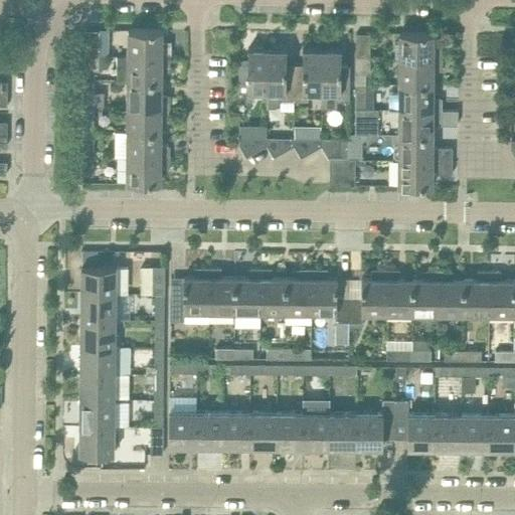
[(162,43),(162,29),(129,29),(128,55),(171,55),(171,43),(162,43)]
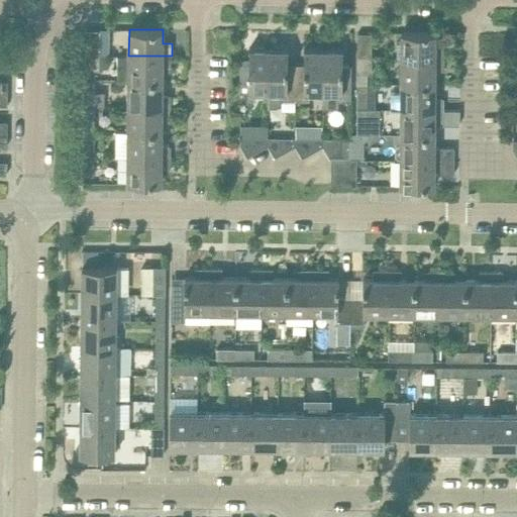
[(99,55),(99,30),(85,30),(85,55),(99,55)]
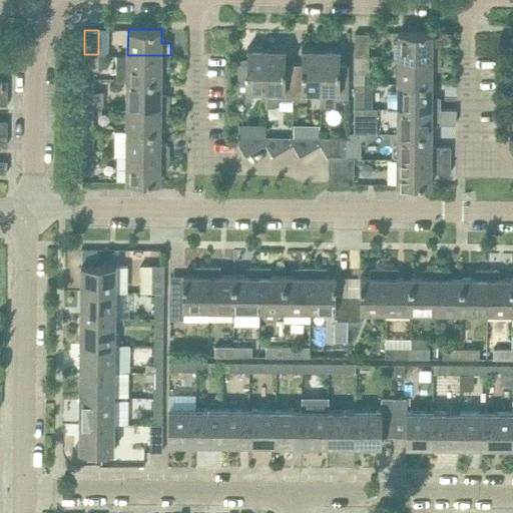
[(432,46),(432,32),(398,31),(398,41),(398,57),(441,58),(441,46),(432,46)]
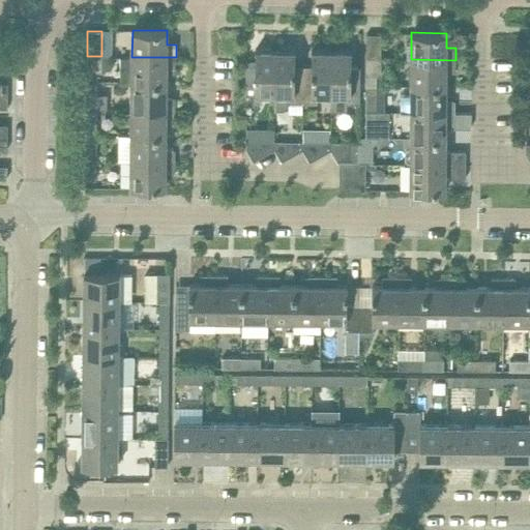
[(381,59),(381,34),(366,34),(366,58),(381,59)]
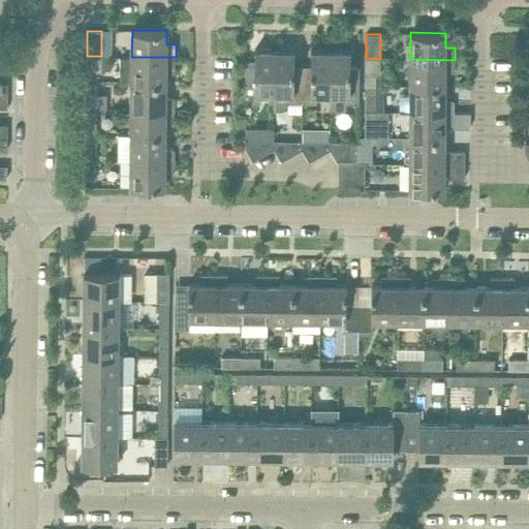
[(274,93),(275,50),(255,50),(254,64),(246,64),(245,101),(260,101),(260,93),(274,93)]
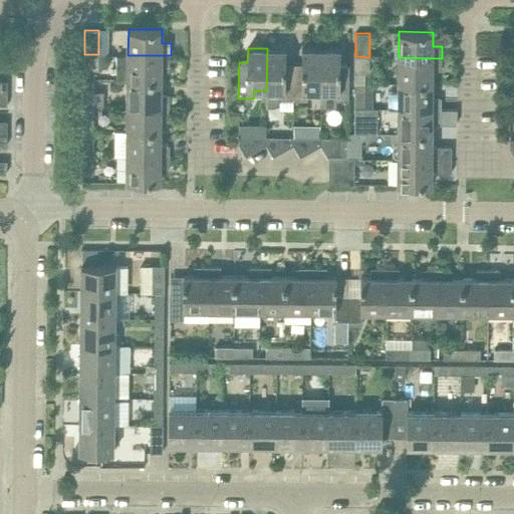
[(286,48),(267,48),(266,90),(267,105),(275,105),(280,98),(294,98),(294,63),(286,63),(286,48)]
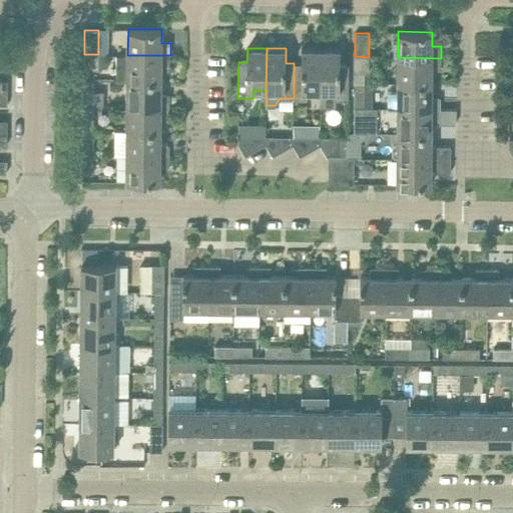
[(321,91),(321,48),(302,48),(302,63),(294,63),(294,98),(307,98),(307,90),(321,91)]
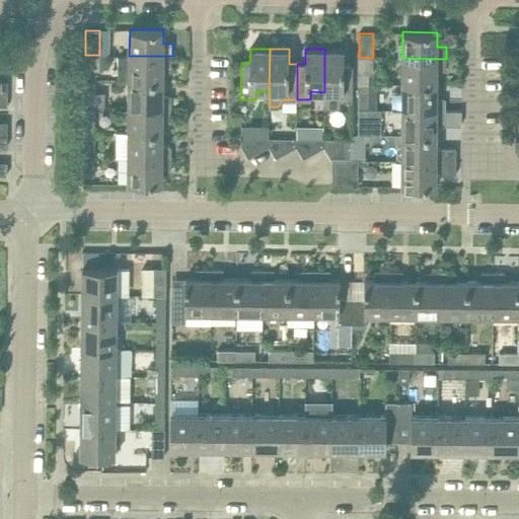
[(324,49),(324,92),(323,107),(338,107),(338,100),(352,100),(353,64),(344,64),(344,50),(324,49)]
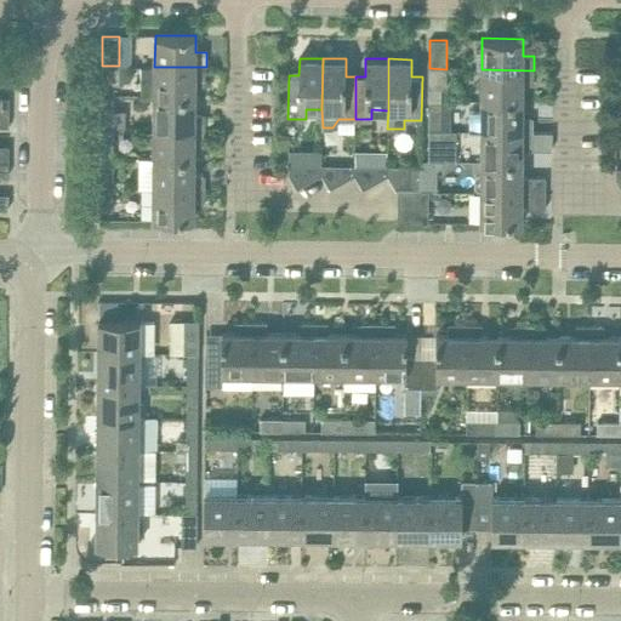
[(119,84),(119,66),(102,66),(101,84),(119,84)]
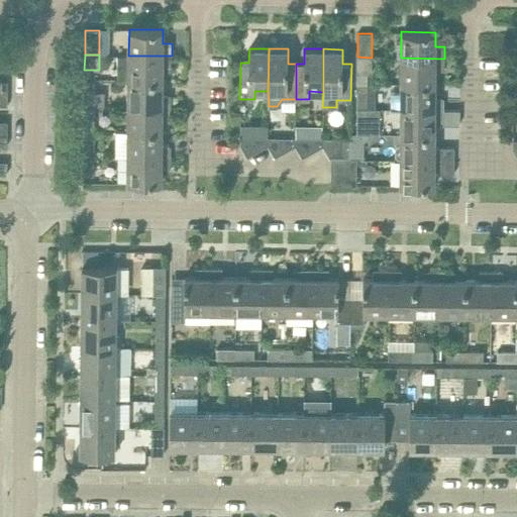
[(172,67),(172,56),(128,56),(128,70),(117,69),(117,81),(128,81),(162,81),(163,67),(172,67)]
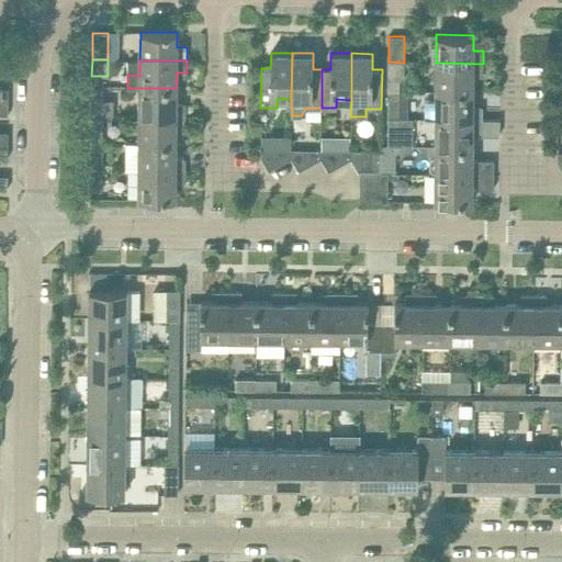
[(404,79),(404,63),(389,62),(389,78),(404,79)]
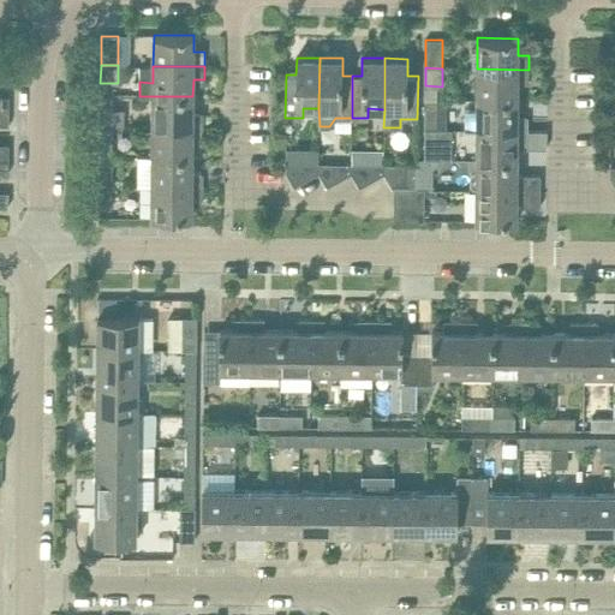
[(529,83),(529,70),(477,69),(477,100),(517,100),(518,83),(529,83)]
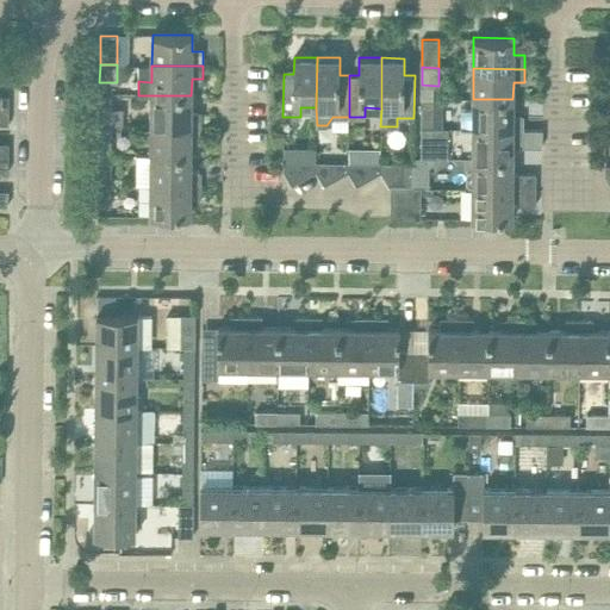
[(112,94),(99,94),(99,124),(111,125),(123,125),(123,109),(111,109),(112,94)]
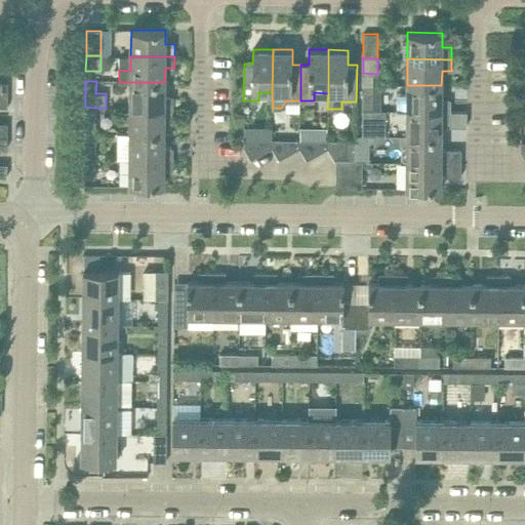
[(164,95),(164,82),(130,82),(130,108),(173,109),(173,96),(164,95)]
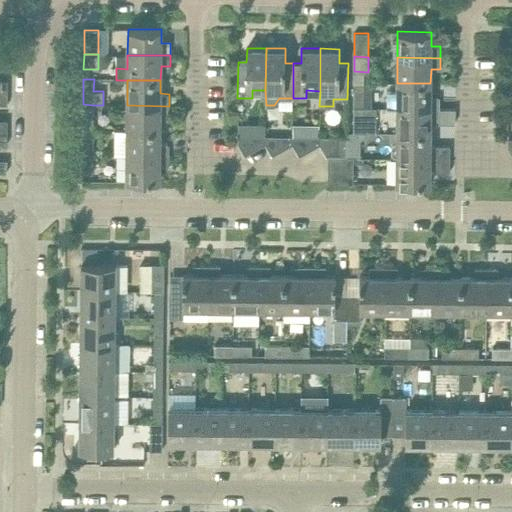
[(430,96),(430,83),(397,83),(397,108),(439,109),(439,96),(430,96)]
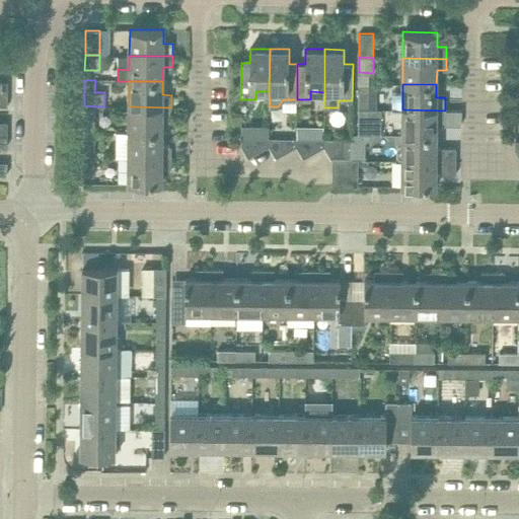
[(369,109),(369,90),(358,90),(358,108),(369,109)]
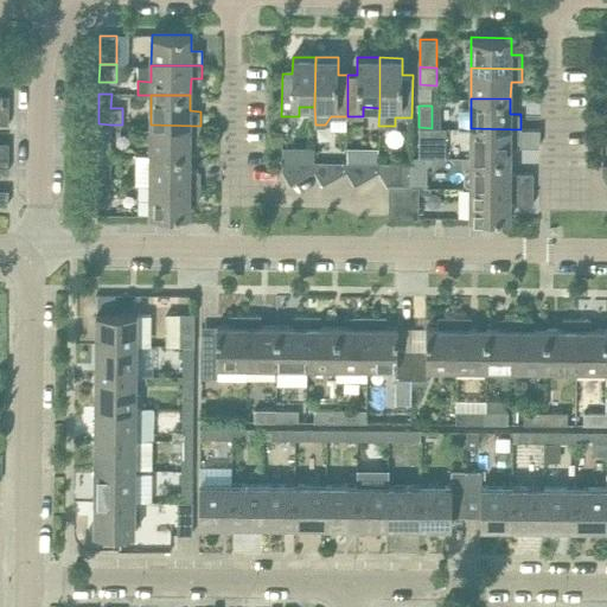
[(110,146),(110,125),(98,123),(98,146),(110,146)]
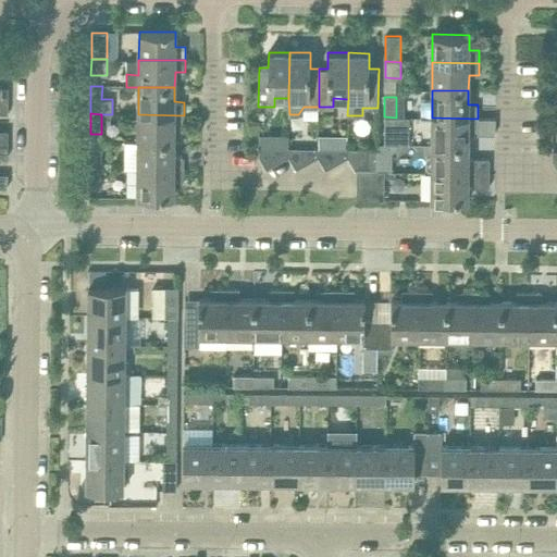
[(184,127),(184,115),(138,114),(138,143),(174,143),(174,127),(184,127)]
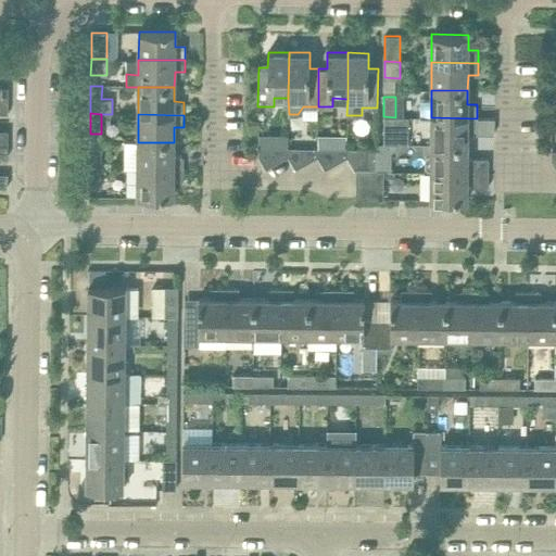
[(403,117),(395,117),(383,116),(382,137),(383,137),(383,143),(396,143),(403,137),(403,117)]
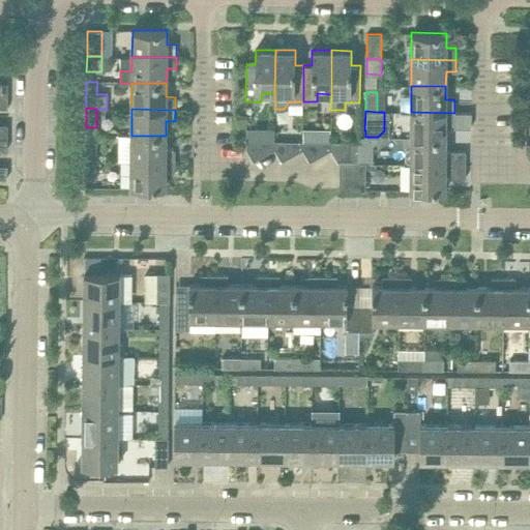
[(471,113),(454,113),(411,112),(411,138),(445,139),(445,123),(453,124),(453,126),(471,127),(471,113)]
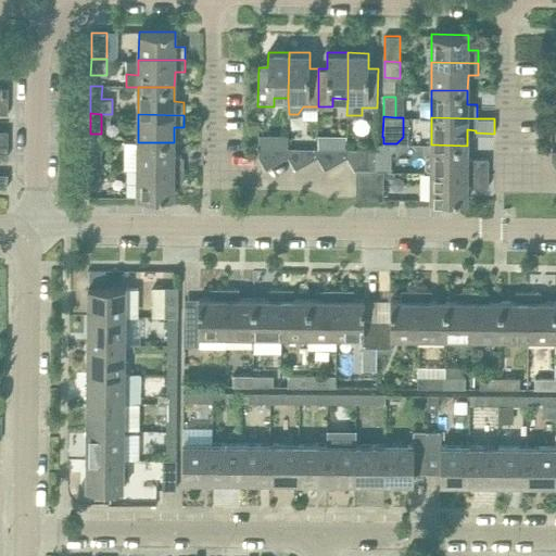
[(174,156),(174,142),(138,142),(137,169),(184,169),(184,156),(174,156)]
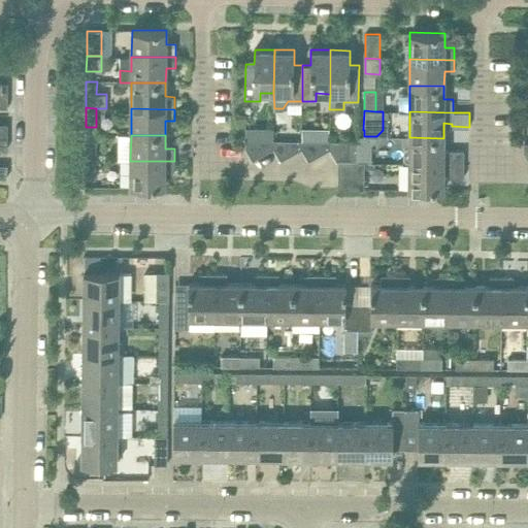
[(371,145),(376,142),(376,136),(364,136),(358,136),(357,140),(357,161),(338,161),(338,175),(364,175),(364,161),(371,161),(371,145)]
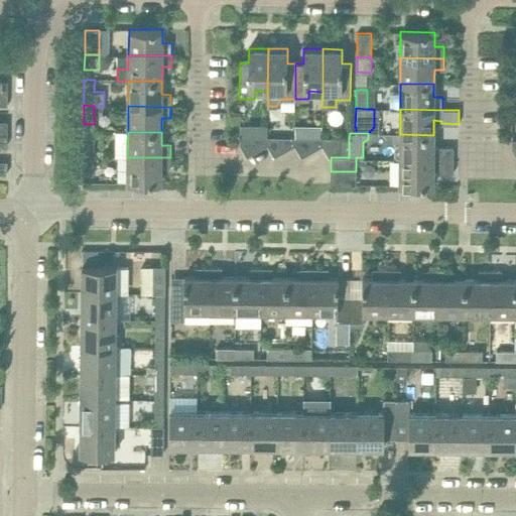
[(433,146),(433,135),(400,134),(399,158),(454,160),(454,146),(433,146)]
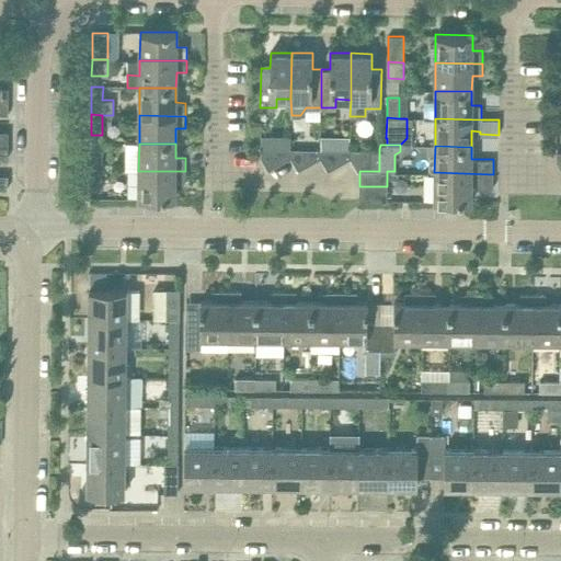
[(290,158),(290,148),(261,148),(261,157),(267,171),(290,158)]
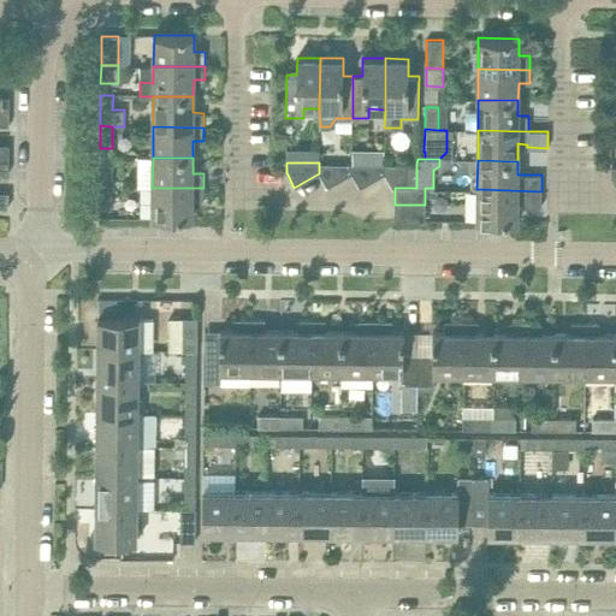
[(351,173),(351,164),(319,163),(319,173),(326,188),(351,173)]
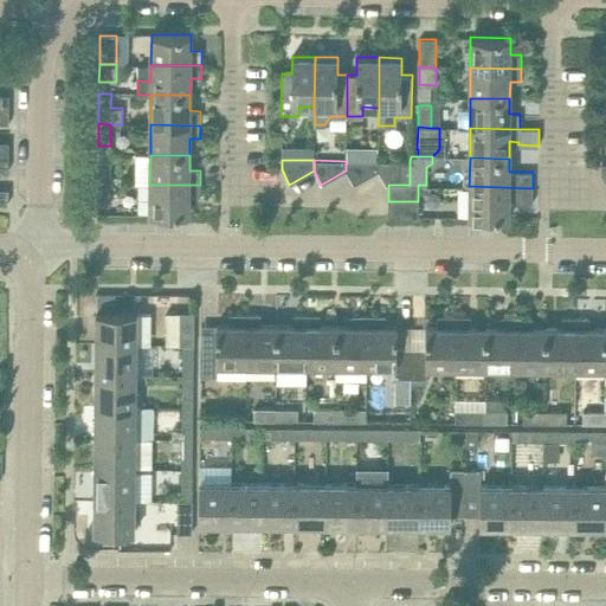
[(110,161),(98,161),(98,184),(110,184),(110,161)]
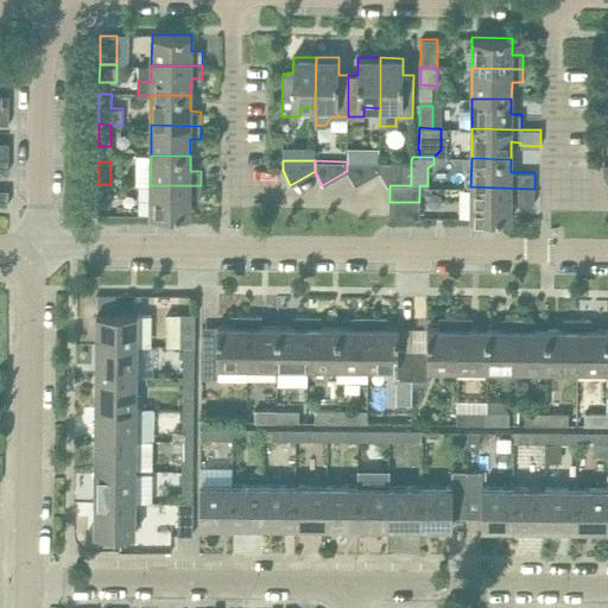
[(379,172),(379,162),(347,162),(347,171),(355,185),(379,172)]
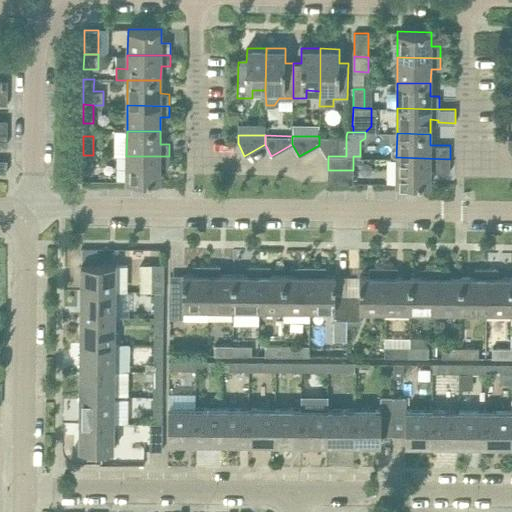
[(346,156),(346,136),(319,136),(319,145),(326,156),(328,156),(346,156)]
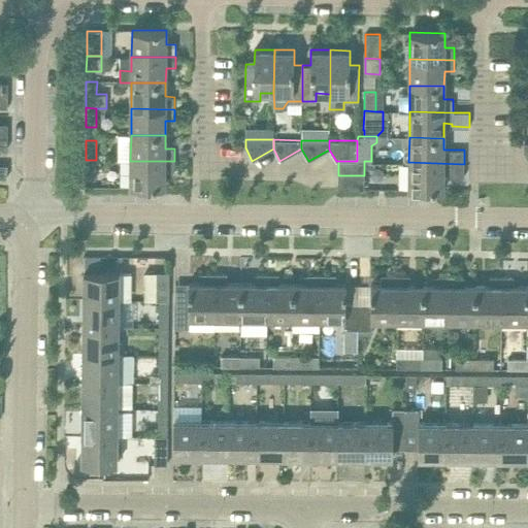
[(96,178),(96,160),(86,160),(85,178),(96,178)]
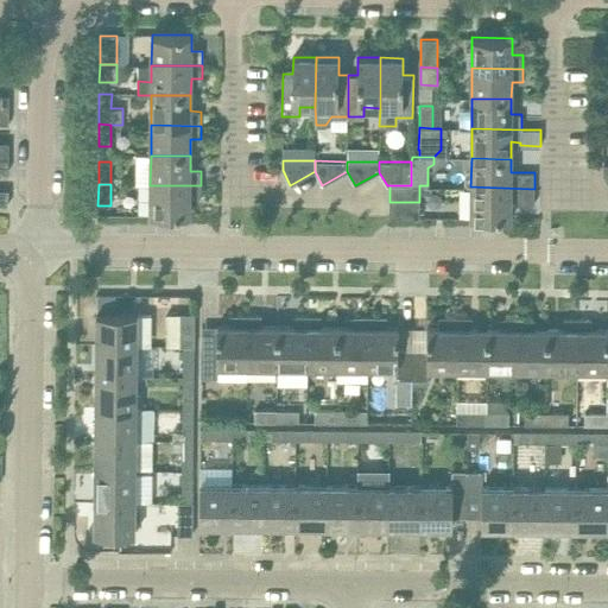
[(201,198),(201,185),(150,185),(150,215),(189,215),(189,198),(201,198)]
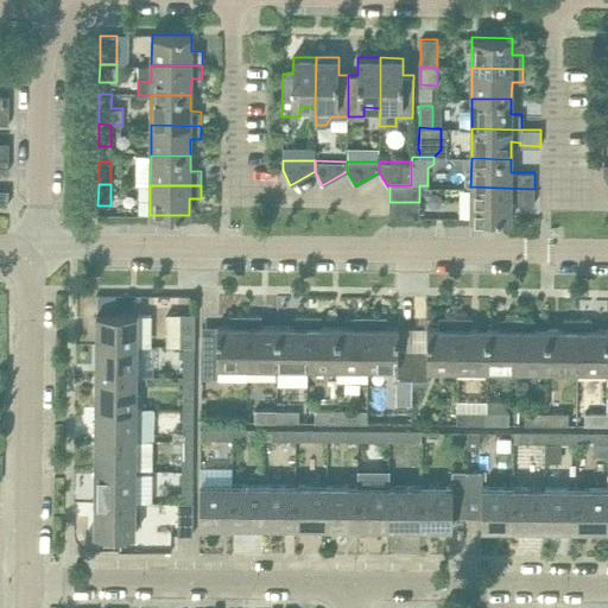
[(534,204),(534,189),(470,187),(470,219),(511,219),(511,204),(534,204)]
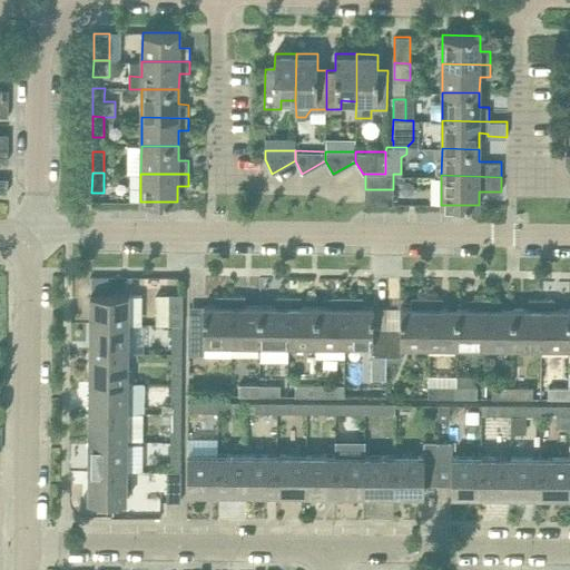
[(393,204),(393,189),(365,189),(365,204),(393,204)]
